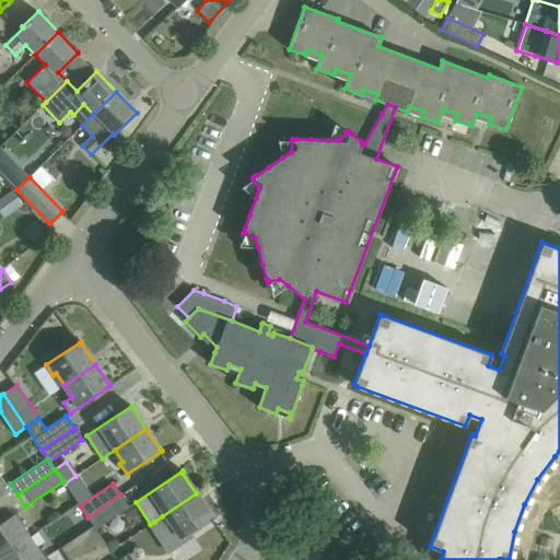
[(154,522),(150,524),(163,544),(168,544),(177,538),(212,515),(212,514),(211,514),(196,493),(162,516),(154,522)]
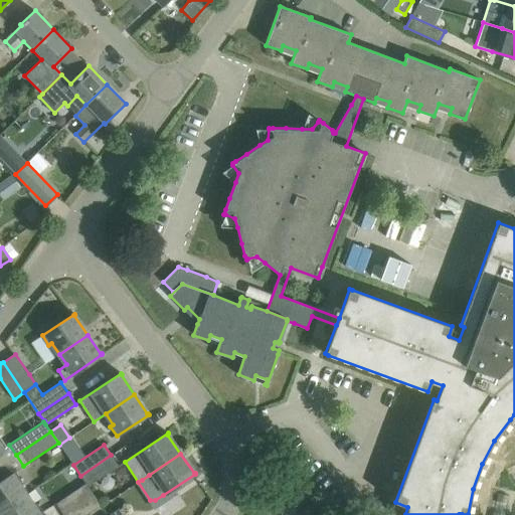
[(86,484),(88,486),(118,466),(111,455),(80,476),(86,484)]
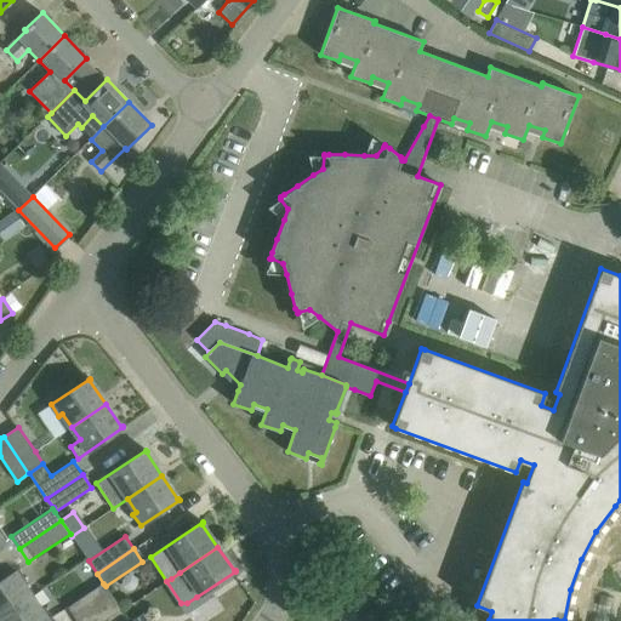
[(0,616),(32,596),(23,582),(27,580),(18,569),(0,580),(0,616)]
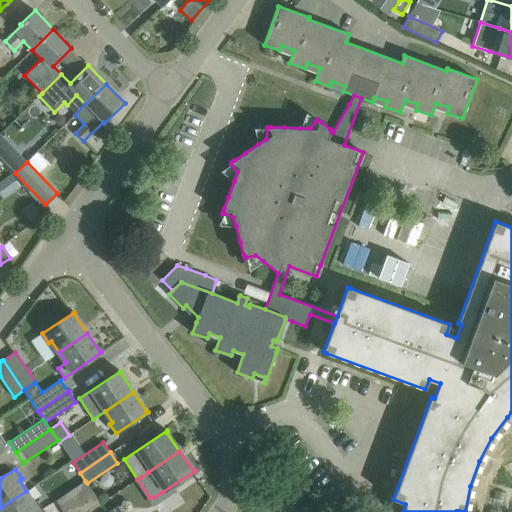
[(56,501),(63,511),(93,491),(87,483),(85,481),(56,501)]
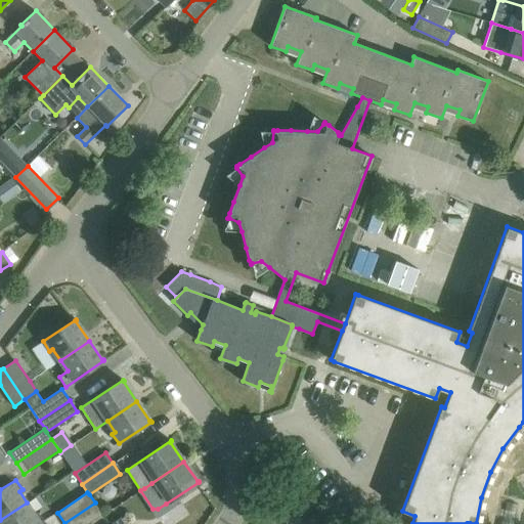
[(0,520),(0,523),(39,523),(44,521),(37,512),(34,514),(27,503),(0,520)]
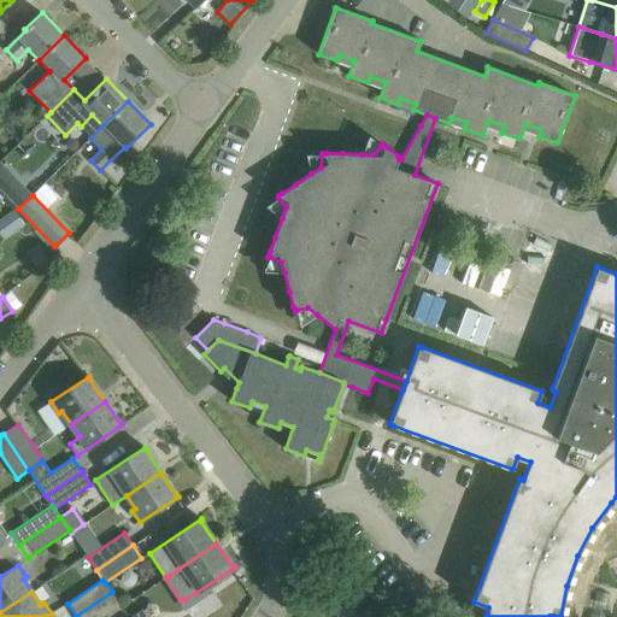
[(76,616),(103,616),(121,605),(112,592),(76,616)]
